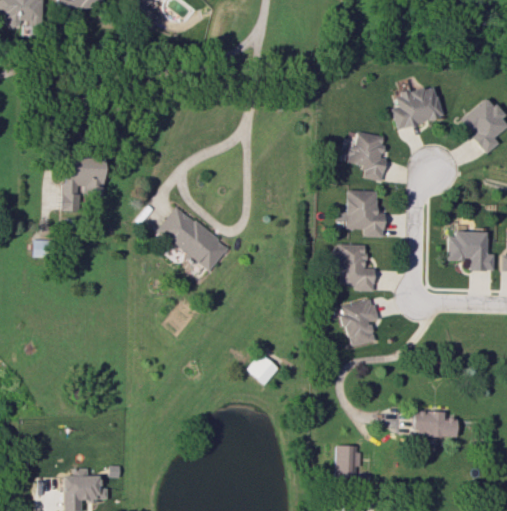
[(0,0),(0,13),(5,14),(5,28),(22,28),(22,23),(43,23),(42,0),(0,0)]
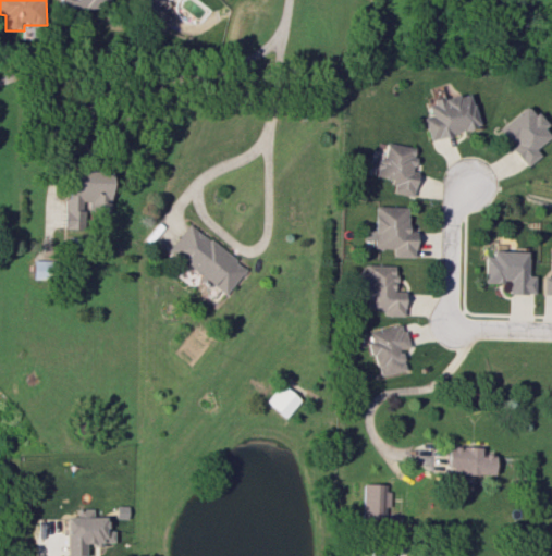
[(62,0),(63,11),(111,5),(110,0),(62,0)]
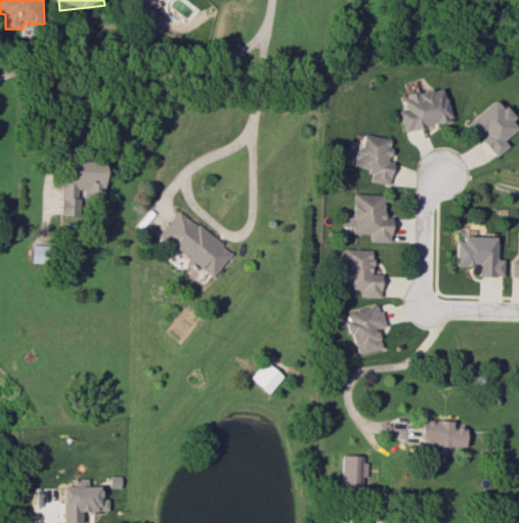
[(133,0),(142,12),(157,2),(155,0),(133,0)]
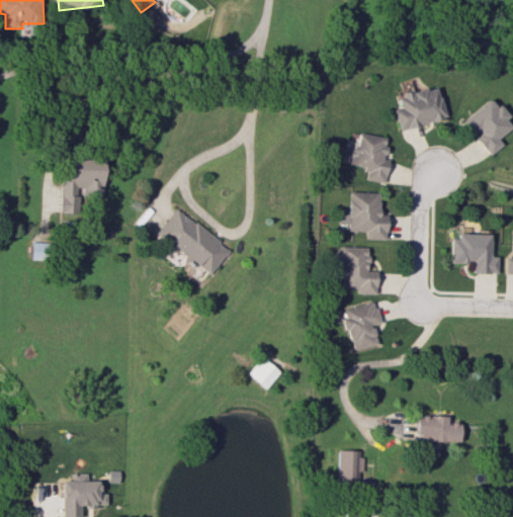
[(449,117),(440,85),(401,97),(404,107),(397,109),(403,132),(449,117)]
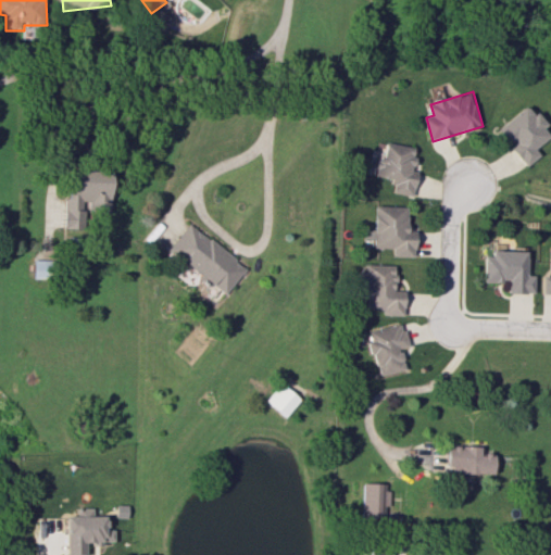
[(502,127),(516,146),(513,148),(529,167),(543,156),(538,150),(550,140),(550,129),(530,105),(502,127)]
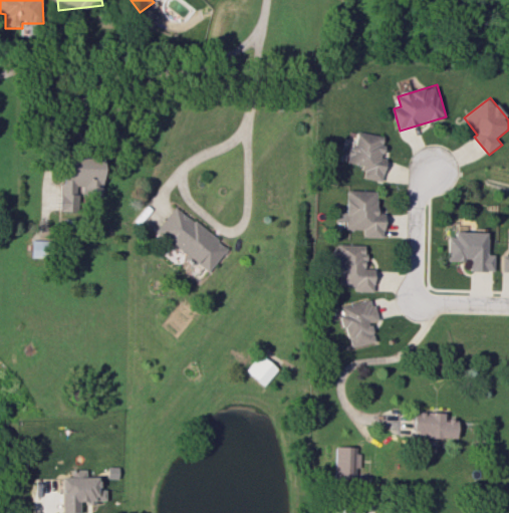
[(387,137),(359,133),(356,148),(351,147),(349,164),(366,167),(364,179),(385,182),(389,159),(384,159),(387,137)]
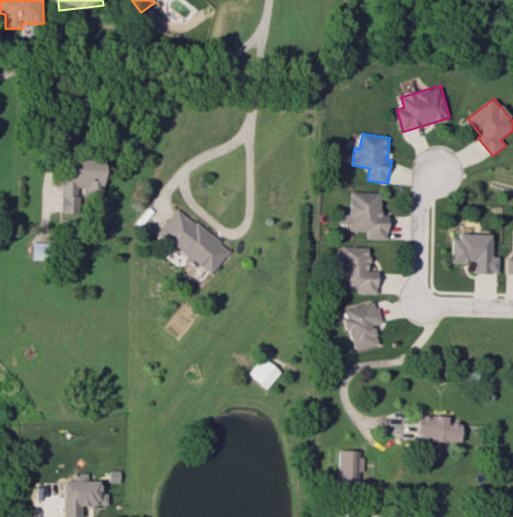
[(65,213),(81,213),(81,189),(86,189),(86,198),(105,198),(105,159),(65,159),(65,213)]
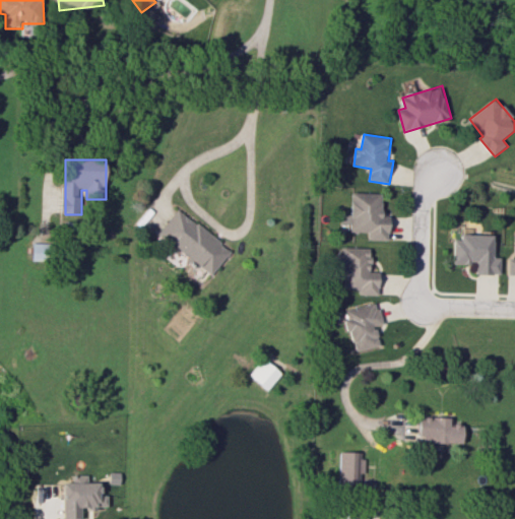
[(370,240),(390,241),(391,216),(383,216),(383,194),(352,193),(352,215),(342,214),(342,224),(352,224),(351,233),(370,233),(370,240)]
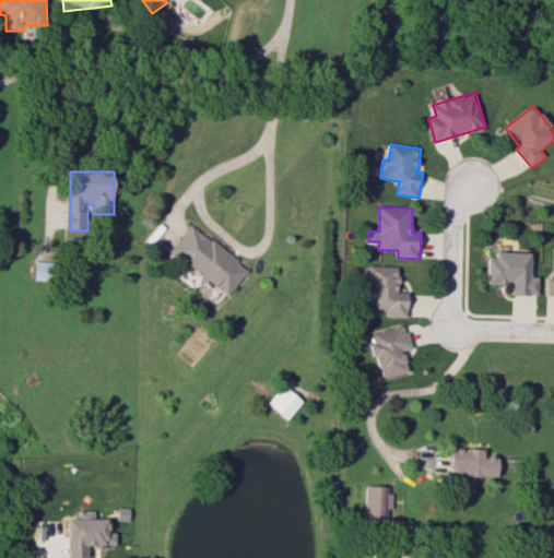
[(231,296),(240,283),(240,284),(252,269),(192,225),(173,252),(231,296)]
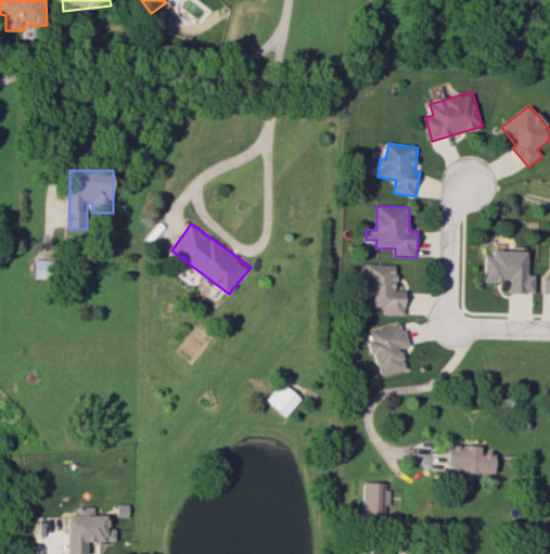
[(535,293),(536,275),(528,275),(528,253),(486,252),(485,282),(510,282),(510,293),(535,293)]
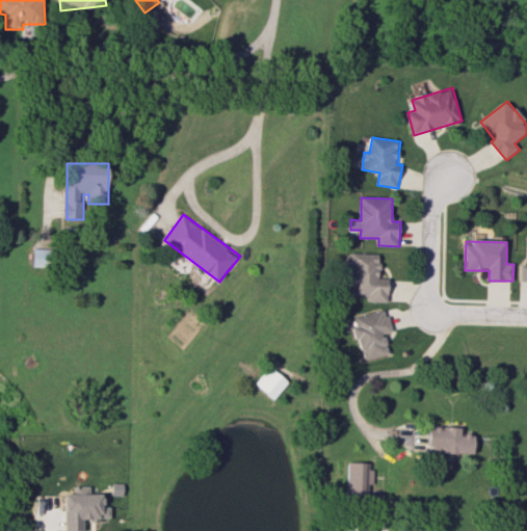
[(35,265),(49,265),(49,249),(35,249),(35,265)]
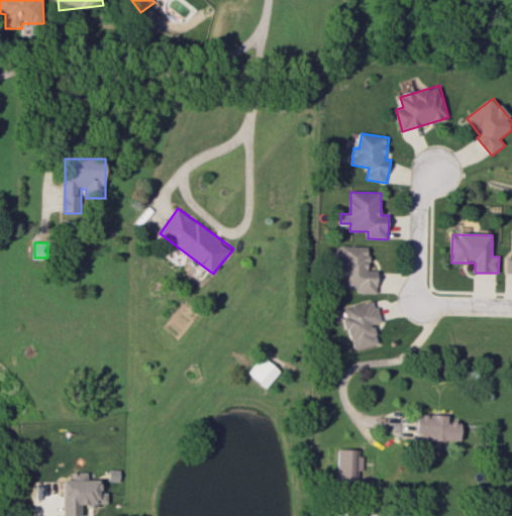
[(377,294),(378,271),(369,271),(370,247),(342,246),(341,254),(335,254),(335,263),(342,264),(341,288),(359,288),(359,293),(377,294)]
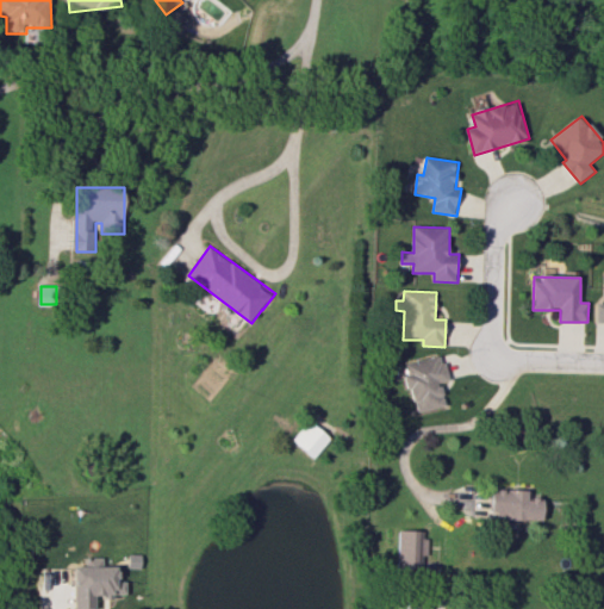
[(406,364),(409,376),(408,376),(415,412),(444,406),(440,383),(448,380),(443,356),(406,364)]
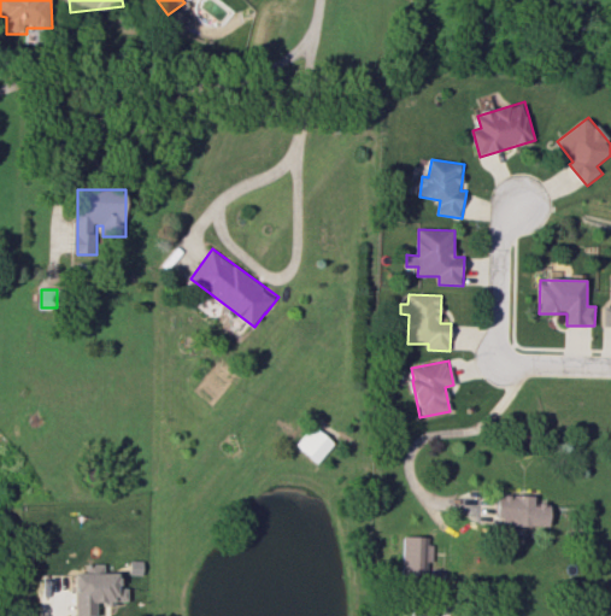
[(298,445),(318,463),(336,445),(316,426),(298,445)]
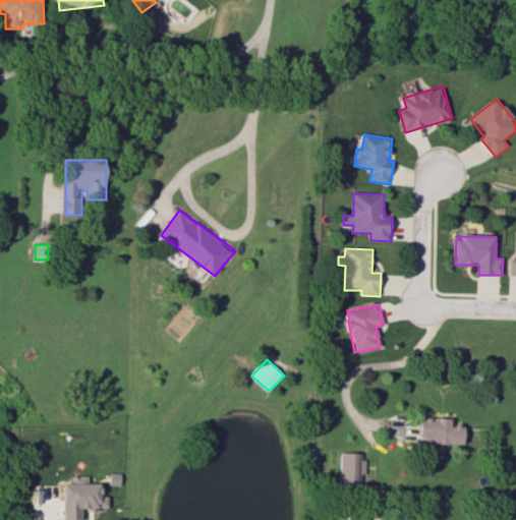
[(436,444),(464,445),(465,426),(453,425),(454,419),(420,418),(419,441),(436,441),(436,444)]
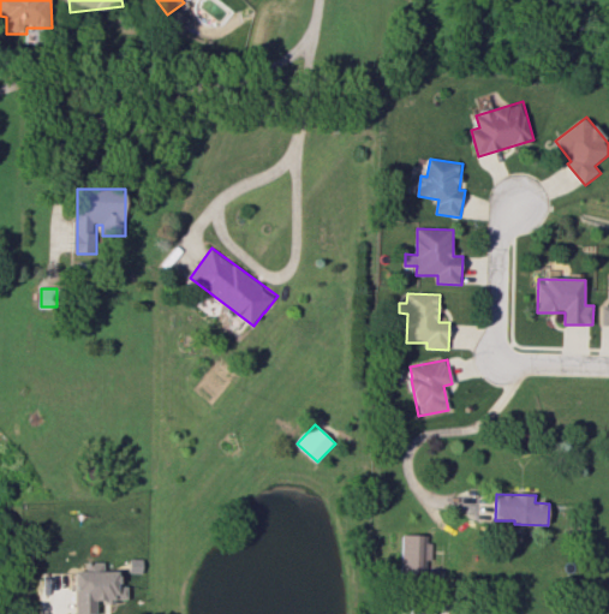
[(431,561),(431,535),(404,535),(402,574),(428,576),(428,561),(431,561)]
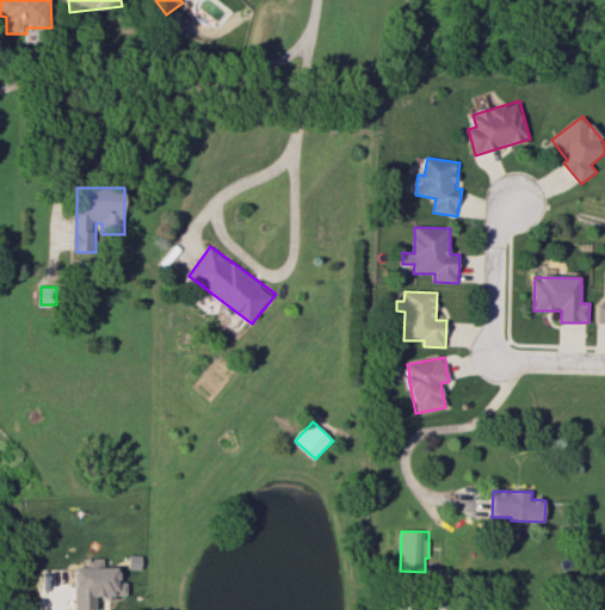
[(75,567),(76,609),(97,609),(97,599),(115,599),(115,596),(129,596),(128,583),(119,583),(119,567),(106,567),(106,559),(88,559),(88,567),(75,567)]
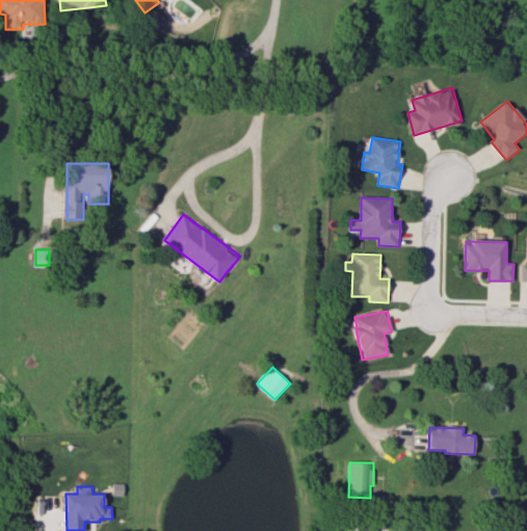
All buildings are outlined.
